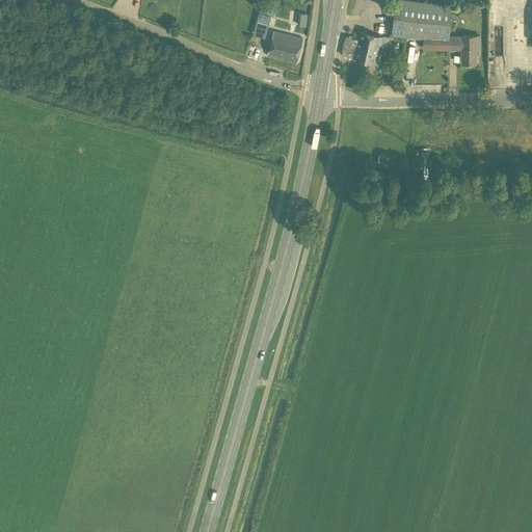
[(461,35),(448,35),(451,10),(452,4),(416,0),(394,0),(391,35),(422,38),(422,49),(461,50),(461,62),(475,63),(475,54),(478,54),(479,35),(461,35)]
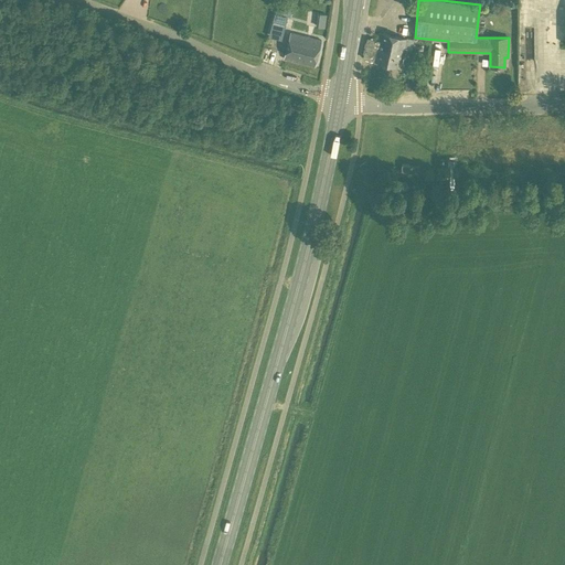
[(290,18),(292,8),(277,3),(268,38),(280,41),(287,17),(290,18)]
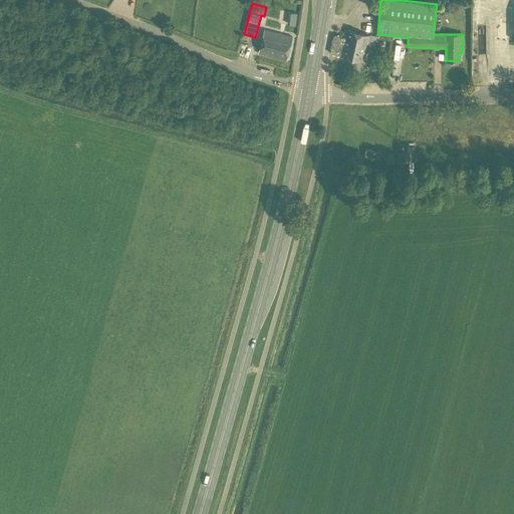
[(436,10),(440,14),(445,9),(442,5),(436,10)]
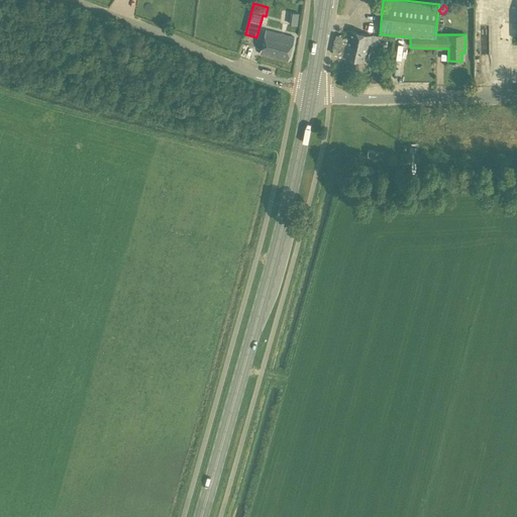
[(287,61),(293,36),(266,29),(260,54),(287,61)]
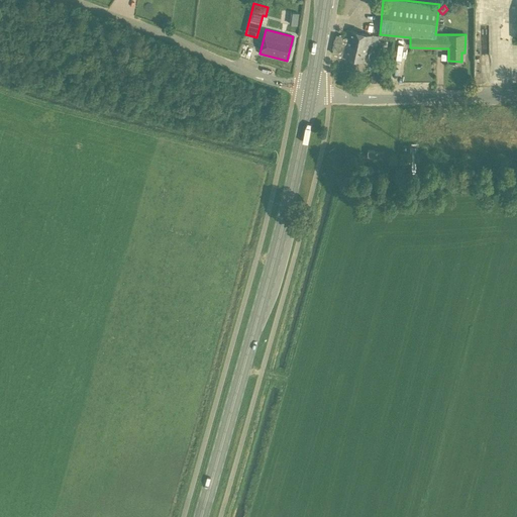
[(366,61),(372,35),(346,29),(344,38),(336,36),(331,53),(366,61)]
